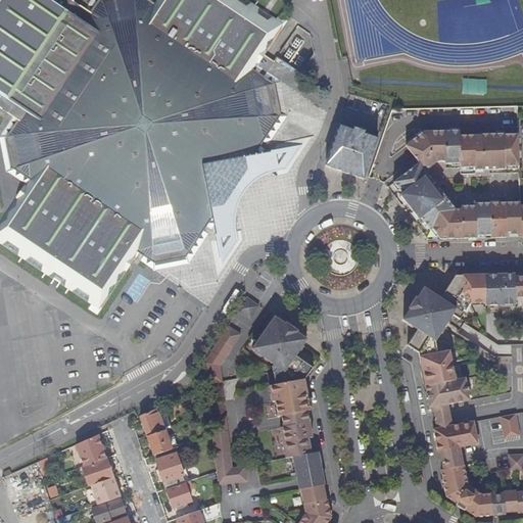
[(52,0),(0,0),(0,95),(4,98),(0,103),(0,107),(19,121),(10,134),(16,169),(30,178),(0,222),(0,236),(103,306),(140,252),(152,260),(188,253),(211,219),(216,234),(226,232),(230,226),(227,211),(254,171),(269,168),(273,160),(272,151),(253,154),(278,119),(271,83),(253,72),(282,31),(235,0),(155,0),(152,4),(146,0),(100,0),(92,13),(70,0),(68,0),(64,8),(52,0)]
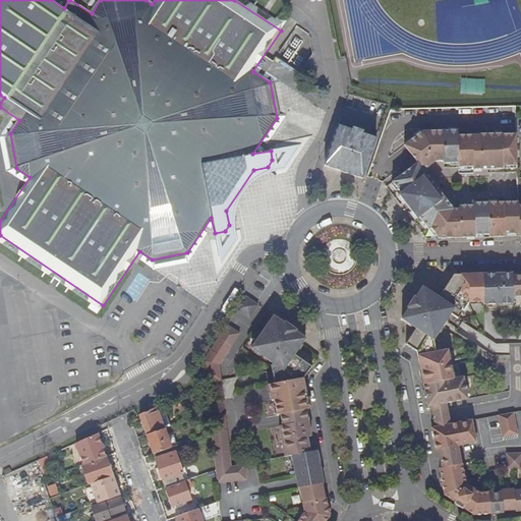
[(234,0),(281,31),(284,25),(263,11),(255,6),(253,5),(244,0),(234,0)]
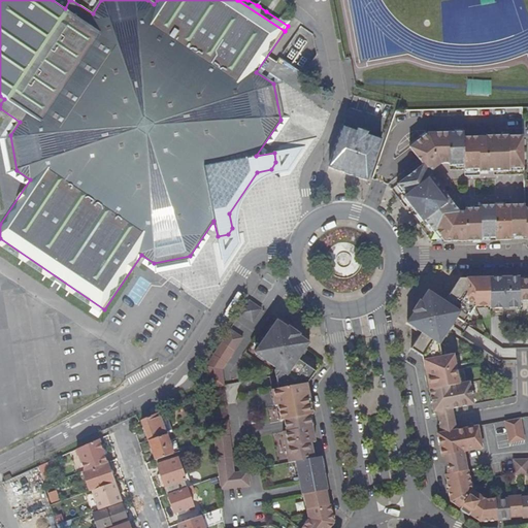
[(301,27),(279,58),(304,75),(318,55),(312,35),(301,27)]
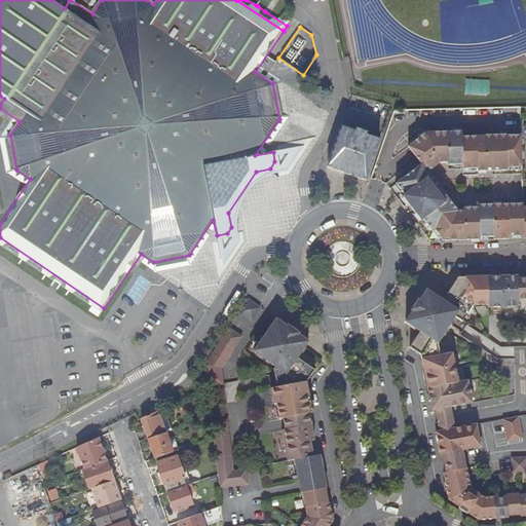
[(378,139),(367,135),(354,130),(341,126),(327,166),(364,180),(364,178),(378,139)]
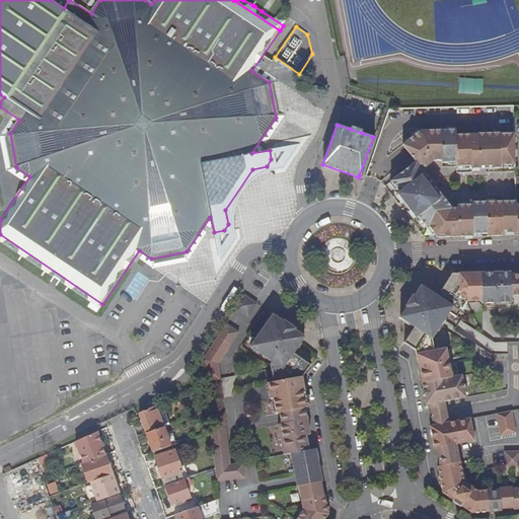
[(502,233),(516,233),(516,206),(516,202),(471,203),(471,205),(457,205),(457,209),(451,209),(422,170),(434,161),(442,161),(442,163),(456,163),(456,167),(471,167),(471,169),(501,169),(501,166),(515,166),(515,135),(500,135),(500,134),(476,134),(476,135),(456,136),(456,131),(420,132),(402,145),(408,152),(416,162),(390,181),(399,194),(397,196),(415,218),(417,216),(426,228),(428,227),(436,237),(473,237),(473,234),(487,234),(487,236),(502,236),(502,233)]
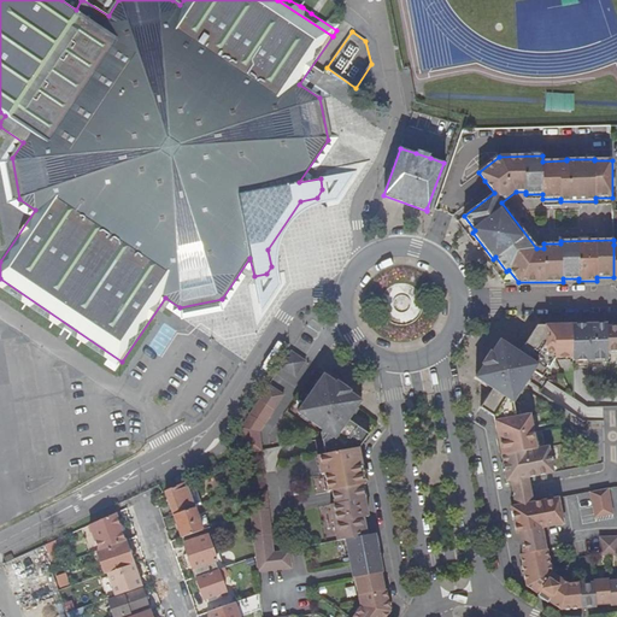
[(266,274),(254,276),(263,311),(281,283),(278,274),(277,266),(277,258),(278,250),(280,241),(285,233),(288,225),(293,219),(297,216),(301,212),(306,209),(312,205),(318,203),(325,201),(331,200),(336,199),(356,171),(321,178),(322,189),(317,198),(300,201),(268,250),(271,266),(266,274)]
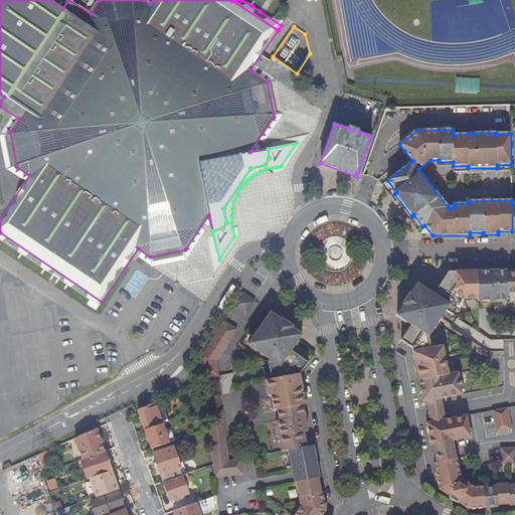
[(0,239),(99,306),(102,302),(0,232),(0,239)]
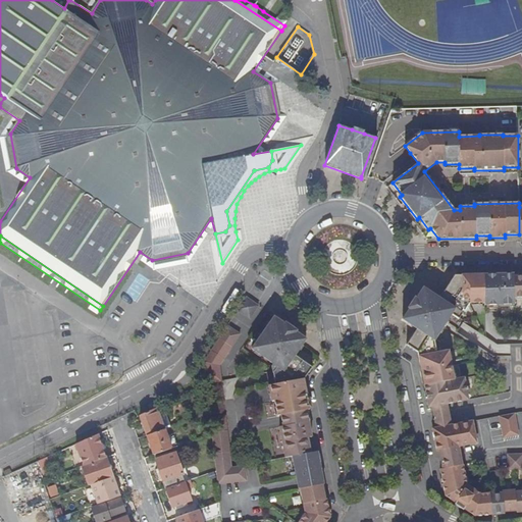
[(521,276),(514,277),(514,274),(455,275),(441,297),(457,307),(453,314),(459,319),(469,304),(484,303),(484,306),(514,305),(514,298),(521,297),(521,276)]
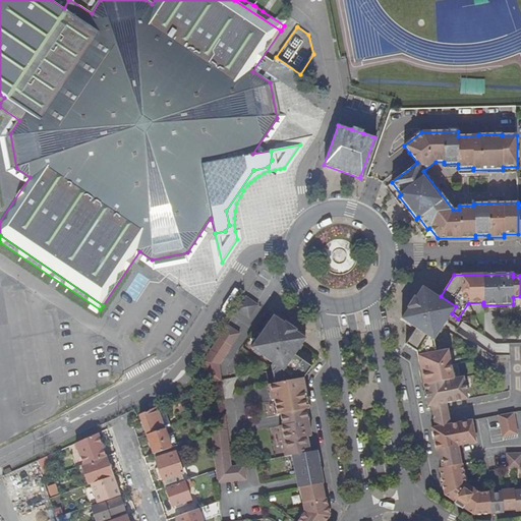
[(415,329),(405,344),(416,351),(417,354),(437,350),(435,340),(452,313),(456,306),(441,296),(423,285),(412,302),(401,320),(415,329)]
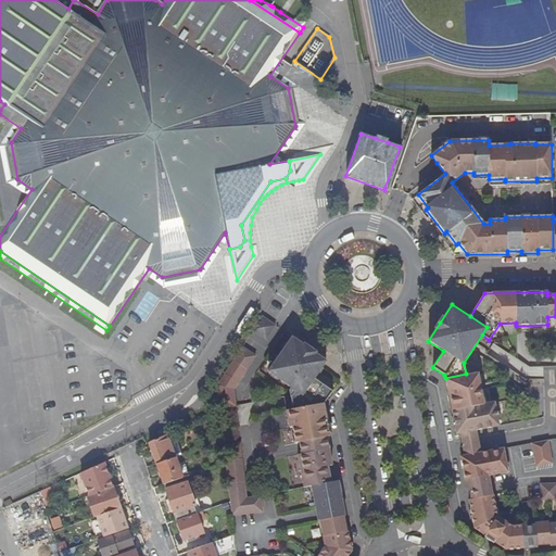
[(262,317),(253,330),(266,339),(275,326),(262,317)]
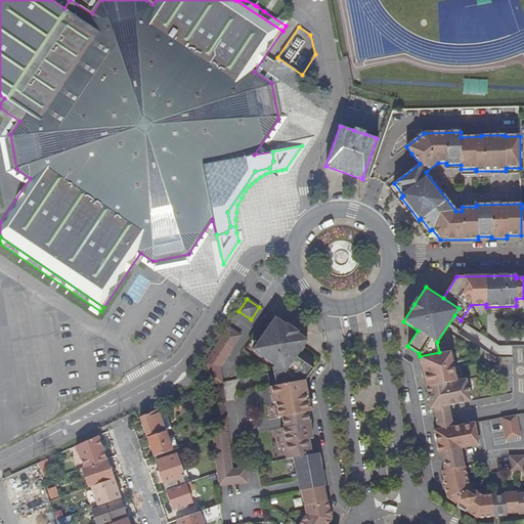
[(307,341),(298,334),(295,338),(290,334),(292,331),(275,318),(267,331),(268,331),(265,336),(264,335),(253,351),(274,365),(278,368),(274,375),(274,376),(276,386),(270,388),(272,403),(275,403),(278,418),(281,417),(282,423),(284,428),(280,429),(286,461),(294,459),(312,454),(309,440),(313,439),(310,424),(309,418),(308,415),(311,413),(310,411),(305,382),(313,369),(296,358),(303,347),(307,341)]
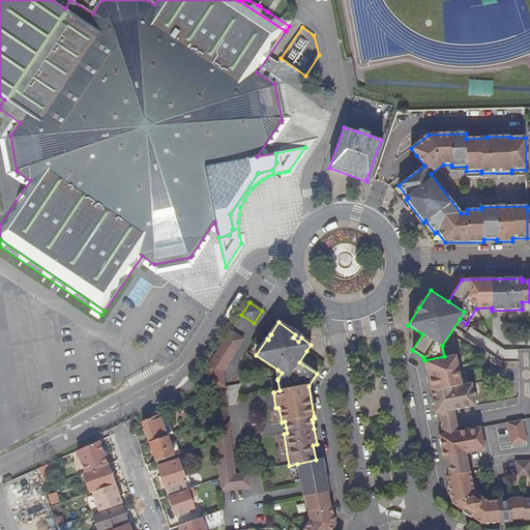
[(208,366),(209,389),(225,387),(223,373),(243,340),(231,331),(208,366)]
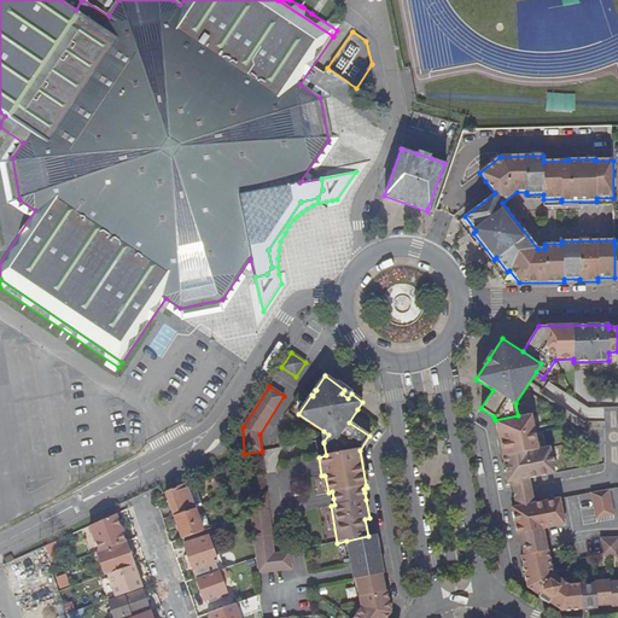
[(538,450),(532,413),(495,420),(499,442),(502,458),(538,450)]
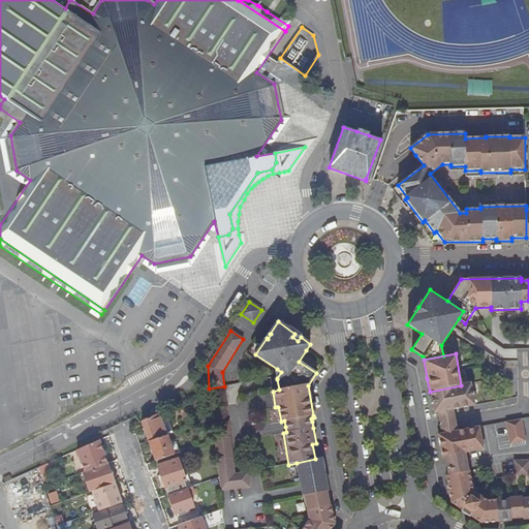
[(469,383),(461,385),(430,392),(432,403),(434,415),(437,414),(453,411),(474,406),(469,383)]
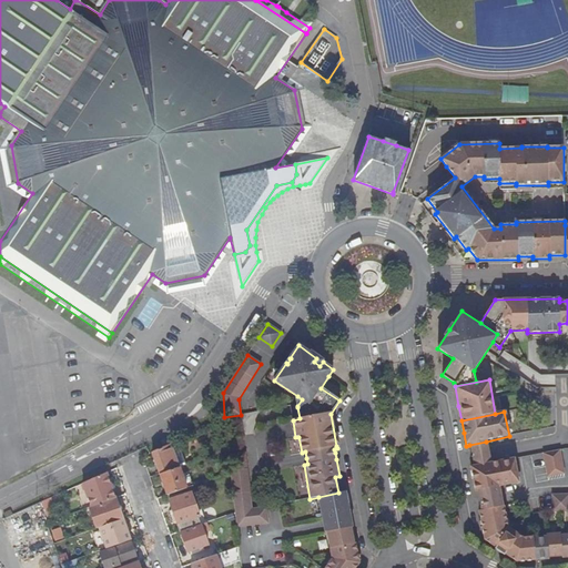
[(474,467),(490,463),(488,454),(486,442),(469,445),(473,457),(474,467)]
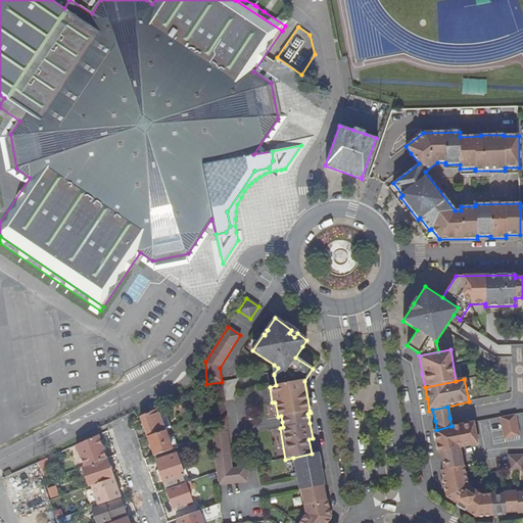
[(203,418),(210,415),(209,409),(201,412),(203,418)]
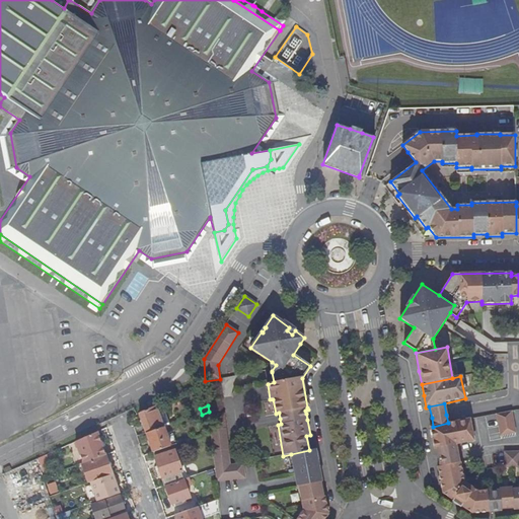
[(146,435),(163,429),(155,406),(139,415),(146,435)]
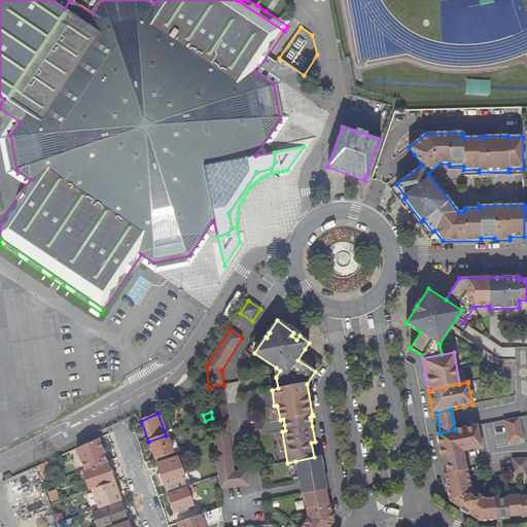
[(519,417),(503,420),(508,442),(523,438),(519,417)]
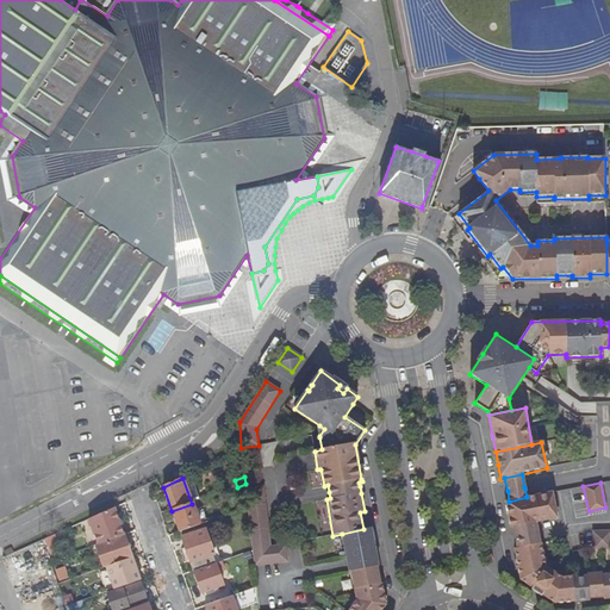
[(253,549),(269,547),(263,486),(246,489),(248,508),(251,539),(253,547),(253,549)]
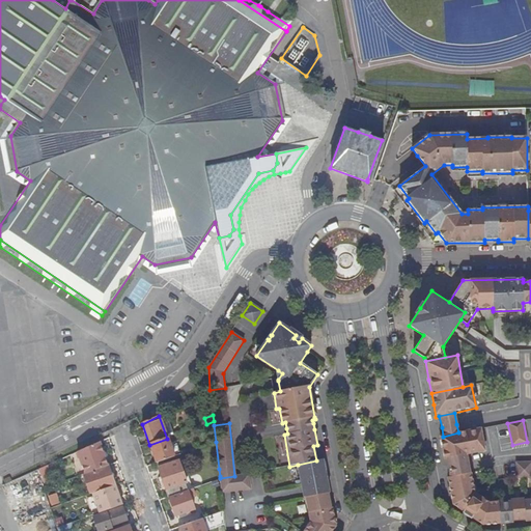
[(480,429),(458,432),(443,437),(440,437),(442,447),(444,459),(446,458),(449,470),(450,476),(447,477),(453,505),(468,514),(483,525),(512,522),(525,521),(525,522),(530,521),(530,500),(524,501),(524,499),(510,500),(510,502),(498,503),(498,501),(487,502),(474,494),(471,473),(469,473),(468,467),(466,454),(484,451),(480,429)]
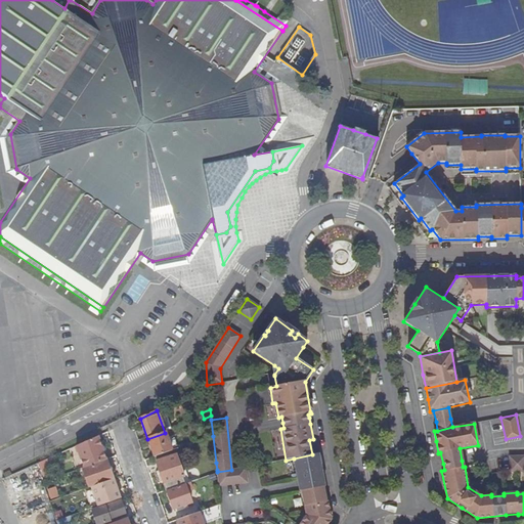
[(155,457),(172,451),(165,433),(147,439),(155,457)]
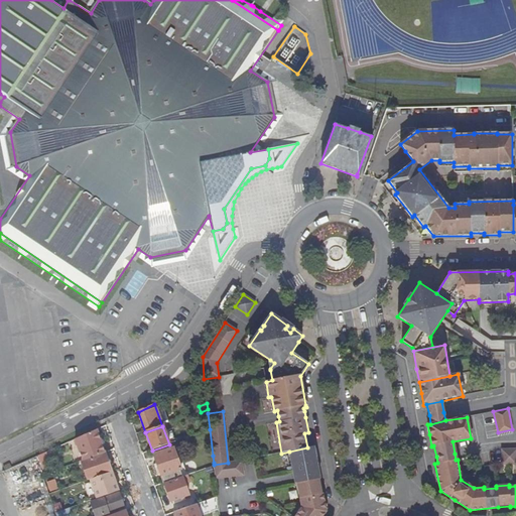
[(82,461),(106,452),(98,428),(74,439),(82,461)]
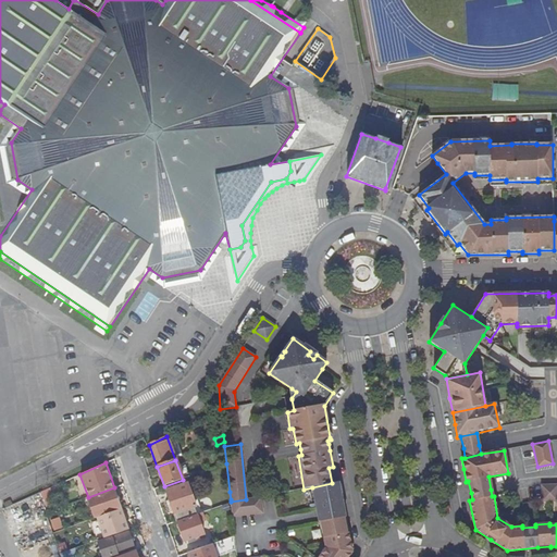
[(338,482),(337,482),(332,483),(312,487),(317,510),(317,515),(319,521),(319,522),(320,521),(325,547),(318,556),(348,556),(353,552),(349,534),(347,535),(344,519),(346,518),(346,516),(344,508),(344,505),(338,482)]
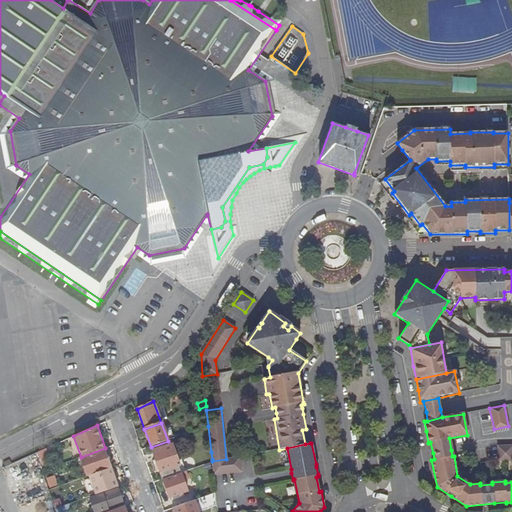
[(181,474),(183,473),(172,446),(153,452),(163,480),(181,474)]
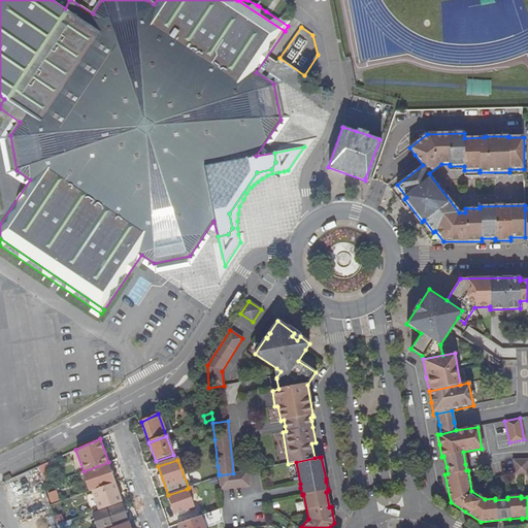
[(527,460),(514,461),(514,473),(514,476),(519,476),(527,475),(527,460)]
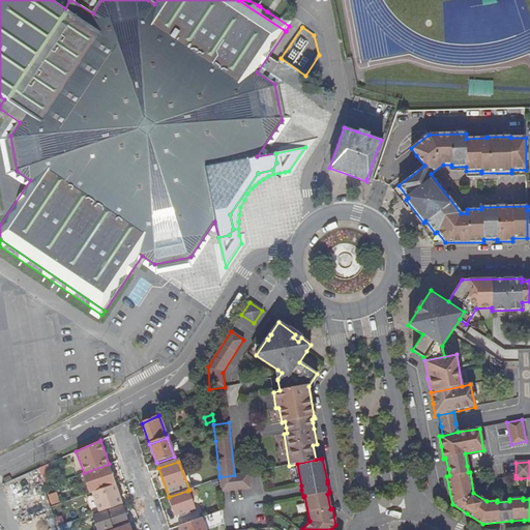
[(93,493),(116,484),(109,464),(84,473),(83,475),(90,495),(93,493)]
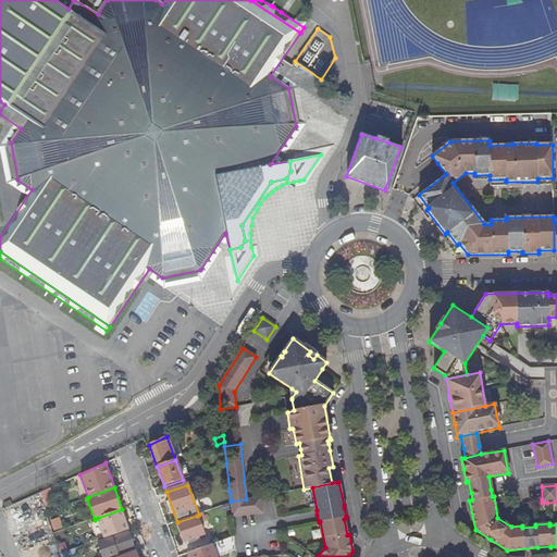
[(262,498),(246,499),(231,502),(231,503),(232,516),(263,514),(262,498)]
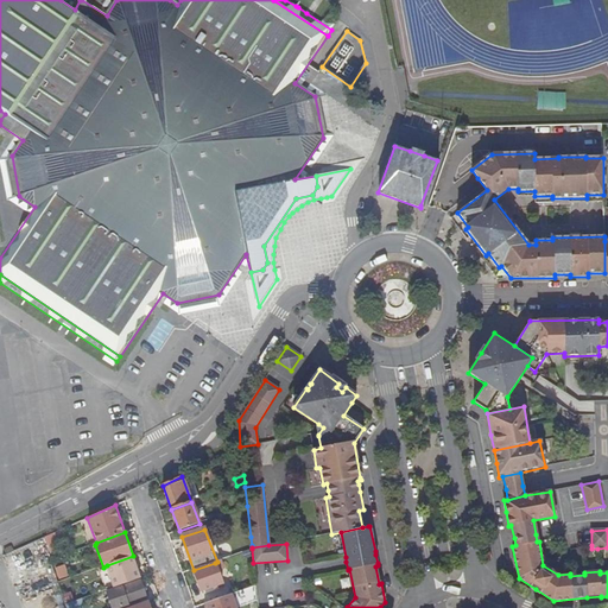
[(140,577),(133,556),(107,565),(108,570),(114,588),(140,577)]
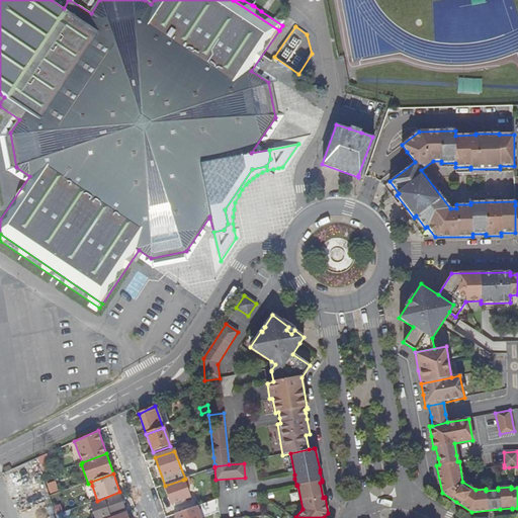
[(183,480),(165,486),(172,504),(189,498),(185,487),(183,480)]
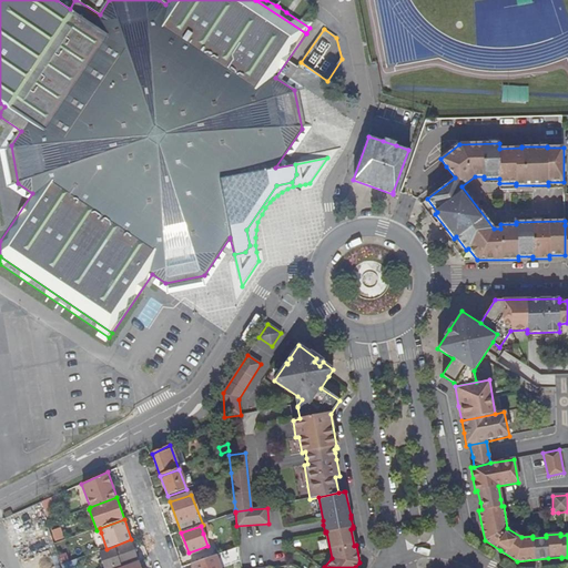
[(100,551),(107,549),(101,533),(93,535),(100,551)]
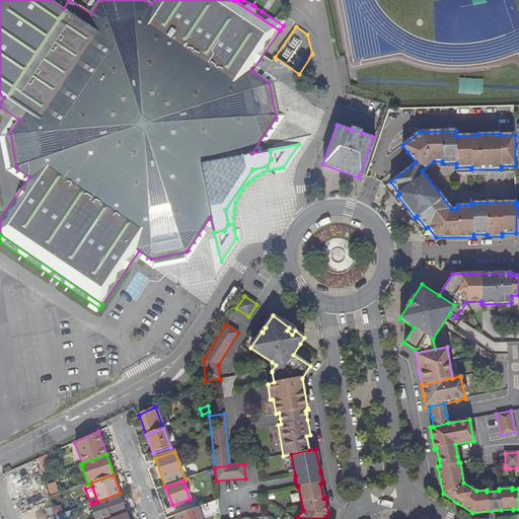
[(91,506),(95,518),(101,518),(126,511),(121,496),(91,506)]
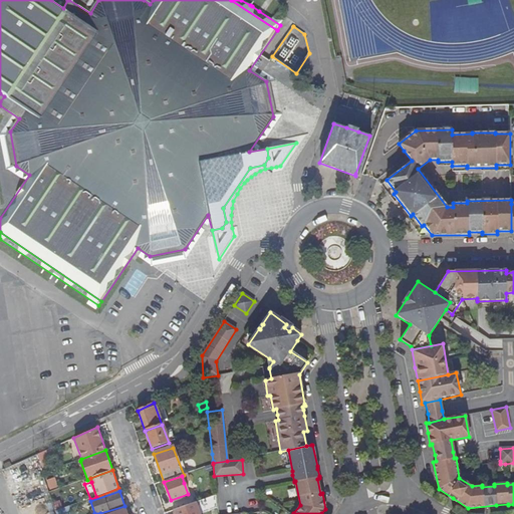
[(216,495),(175,510),(176,513),(204,513),(218,509),(216,495)]
